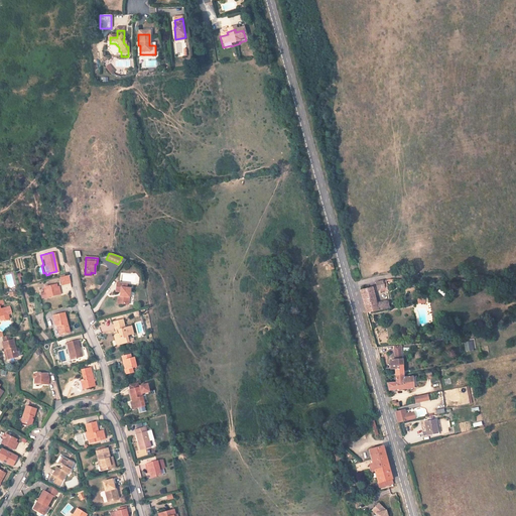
[(69,282),(67,274),(57,276),(59,284),(69,282)]
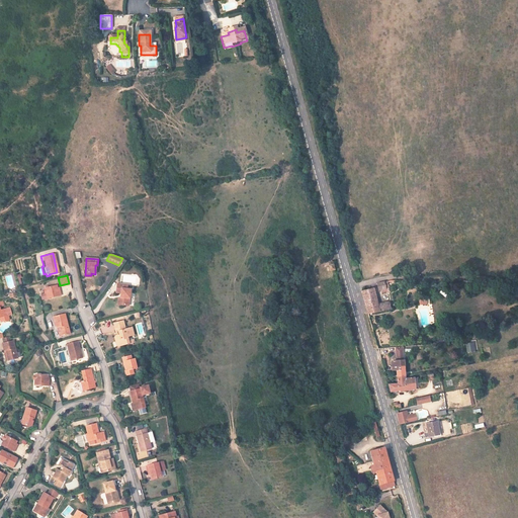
[(119,297),(118,304),(127,305),(128,288),(125,287),(125,283),(115,282),(115,291),(119,291),(119,297)]
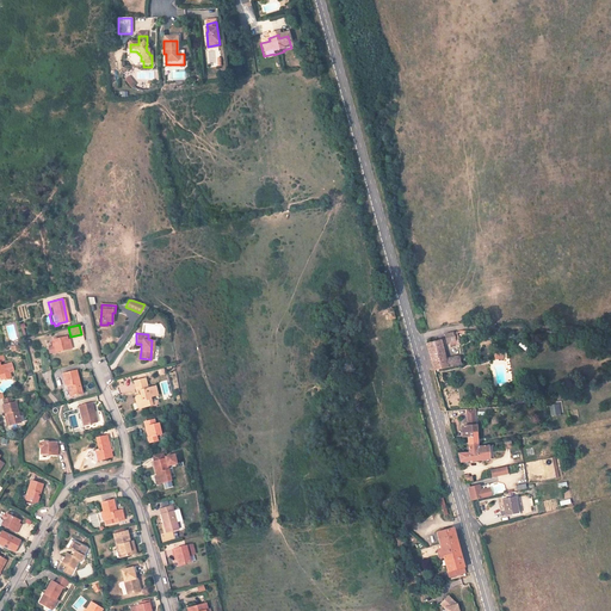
[(65,335),(50,339),(53,346),(55,346),(56,352),(68,349),(71,349),(68,341),(66,343),(66,340),(65,335)]
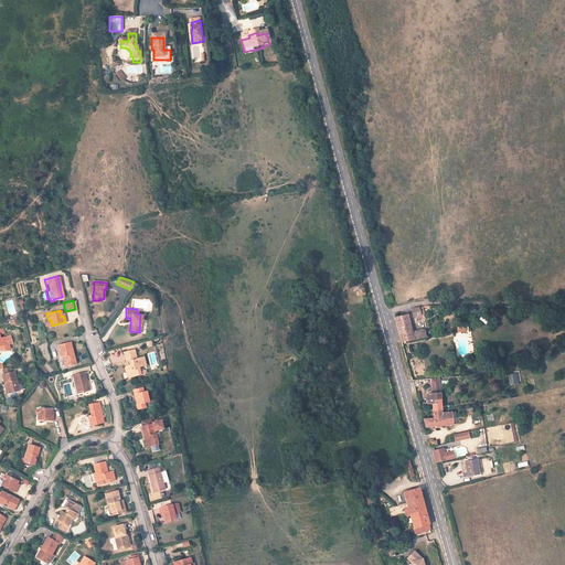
[(422,328),(419,319),(411,321),(413,330),(422,328)]
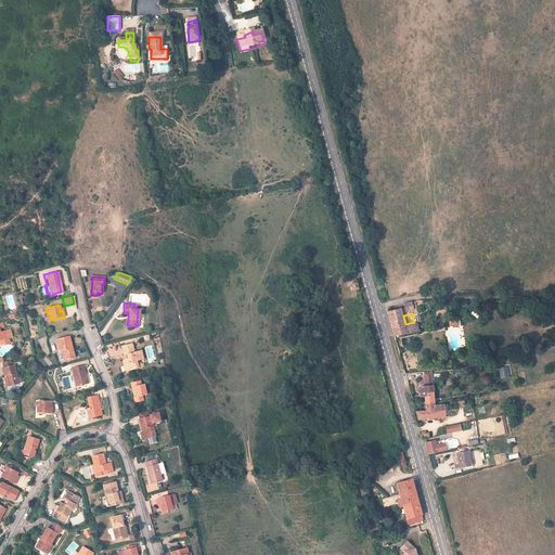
[(0,337),(1,343),(9,340),(8,336),(11,335),(9,327),(0,330),(0,325),(2,325),(1,320),(0,320),(0,337)]
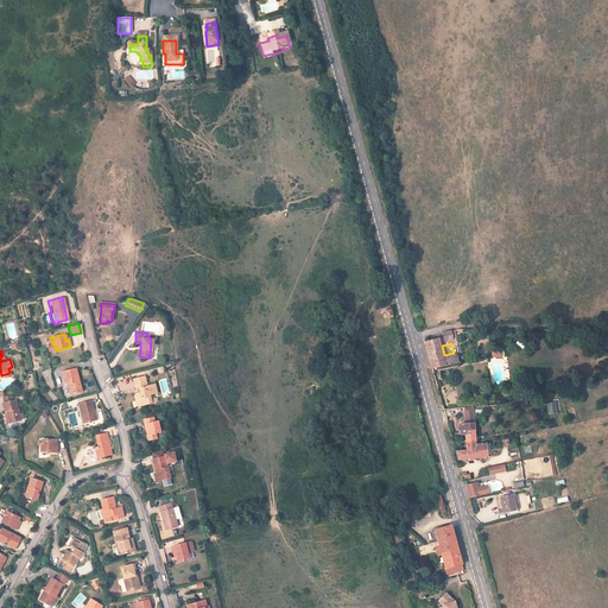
[(444,372),(438,350),(425,354),(432,381),(460,377),(457,369),(444,372)]
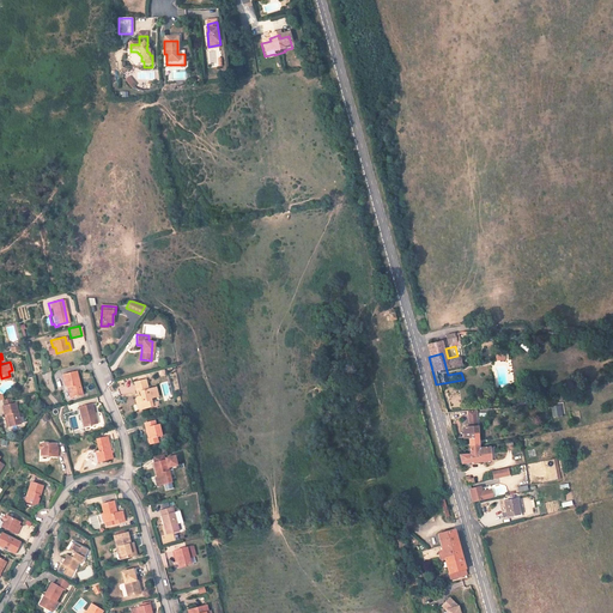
[(66,386),(68,396),(82,393),(74,370),(61,374),(65,387),(66,386)]
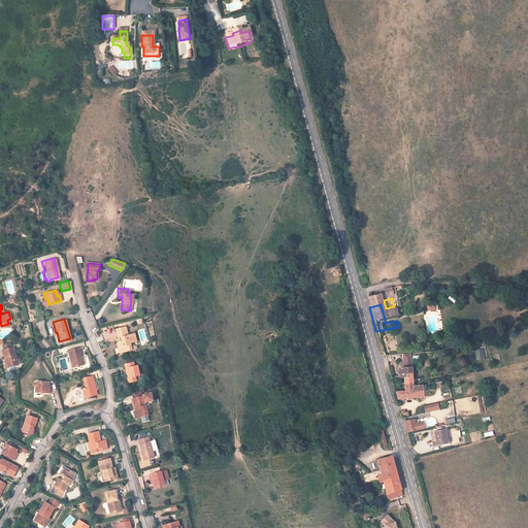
[(121,347),(122,352),(131,350),(130,347),(129,342),(136,340),(134,332),(128,334),(125,326),(116,329),(118,337),(121,336),(122,340),(118,341),(119,347),(121,347)]
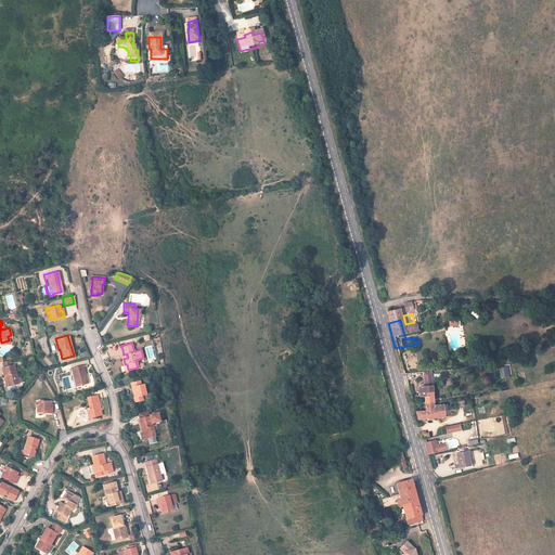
[(1,368),(3,376),(5,375),(9,385),(17,383),(13,364),(10,364),(9,359),(1,361),(2,366),(1,368)]
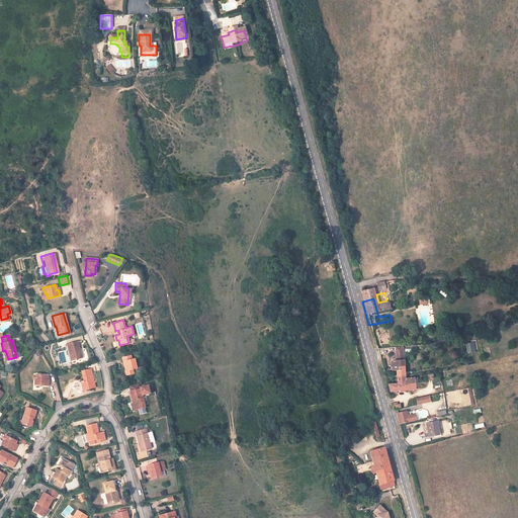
[(70,353),(71,359),(82,357),(77,340),(66,343),(68,353),(70,353)]
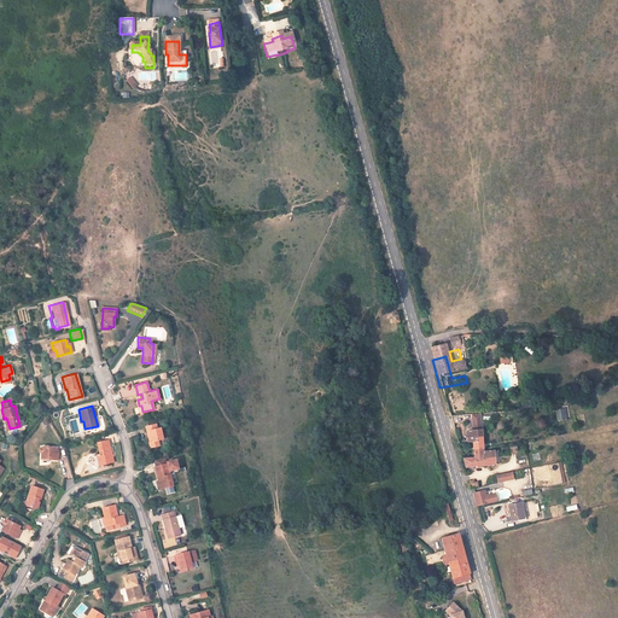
[(557,419),(566,419),(566,407),(557,407),(557,419)]
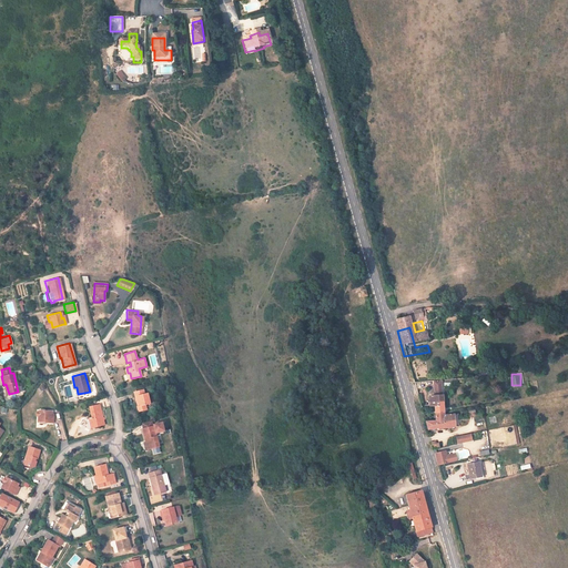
[(434,393),(443,393),(443,379),(434,381),(434,393)]
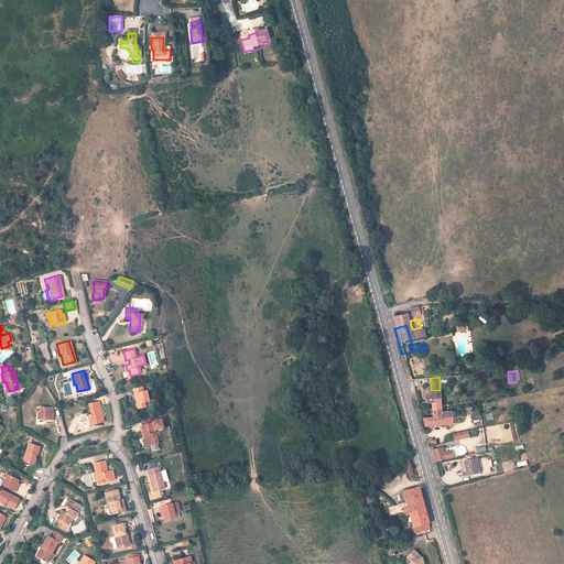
[(138,402),(137,402),(136,402),(137,407),(145,405),(144,400),(149,399),(145,389),(143,389),(141,384),(132,388),(133,392),(136,392),(138,402)]
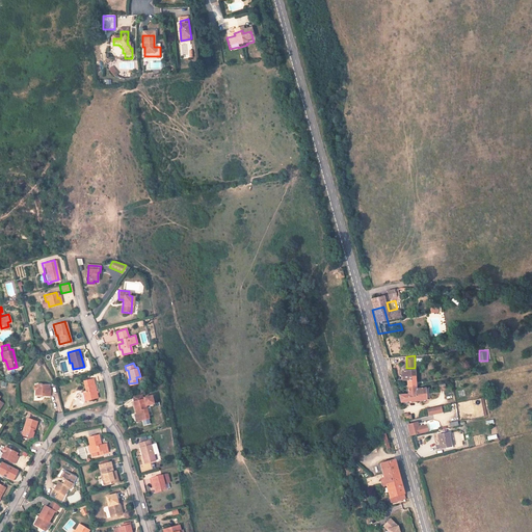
[(83,391),(85,400),(97,397),(91,377),(80,380),(83,391)]
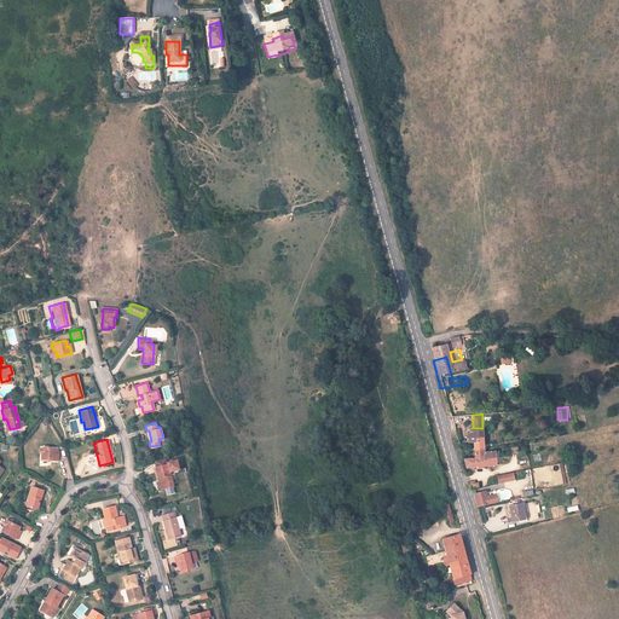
[(42,453),(42,458),(57,460),(58,455),(56,453),(56,450),(56,446),(40,446),(40,452),(42,453)]
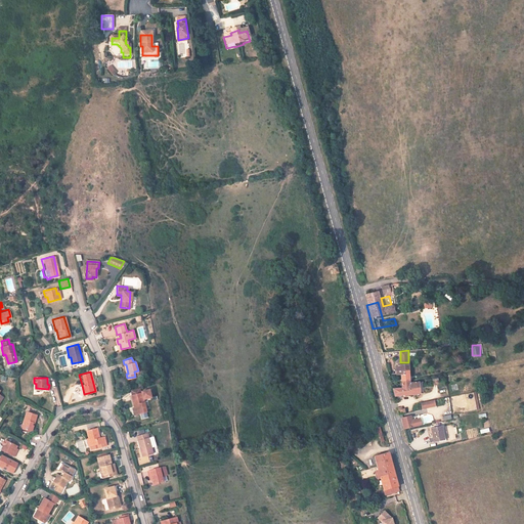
[(130,394),(133,406),(135,413),(146,410),(142,398),(149,396),(147,388),(140,390),(140,391),(130,394)]
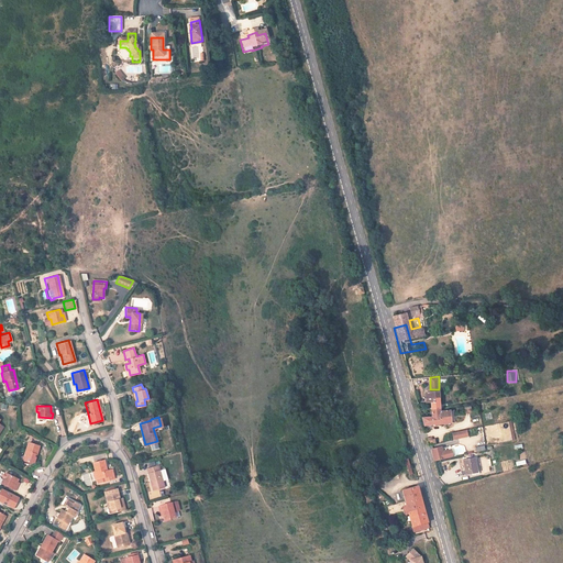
[(490,442),(515,439),(512,422),(487,426),(490,442)]
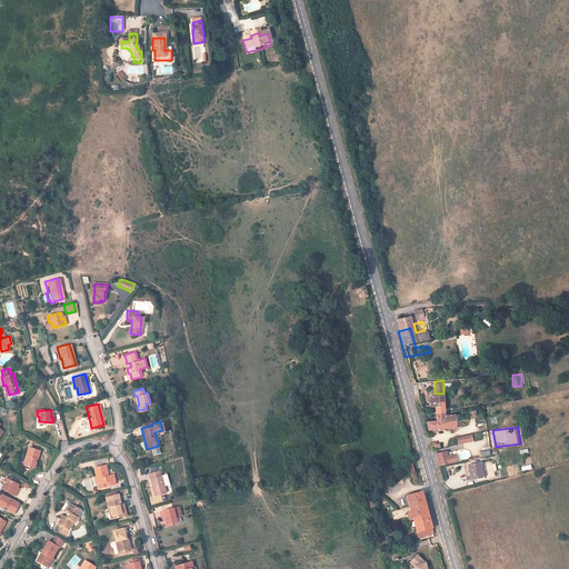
[(451,445),(450,435),(443,435),(443,431),(437,432),(432,433),(430,433),(426,435),(429,446),(451,445)]
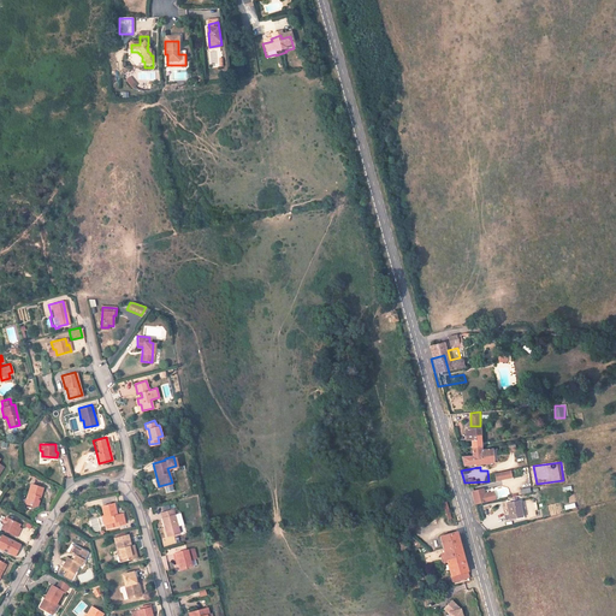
[(511,471),(495,473),(496,481),(513,478),(511,471)]
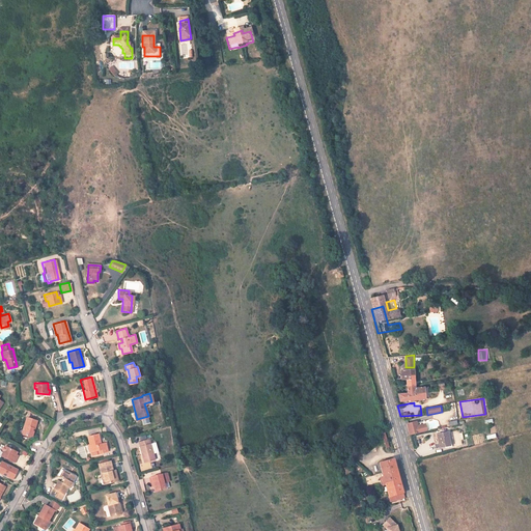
[(23,428),(24,429),(23,435),(29,437),(32,436),(33,430),(32,429),(33,427),(34,427),(36,420),(26,417),(23,428)]
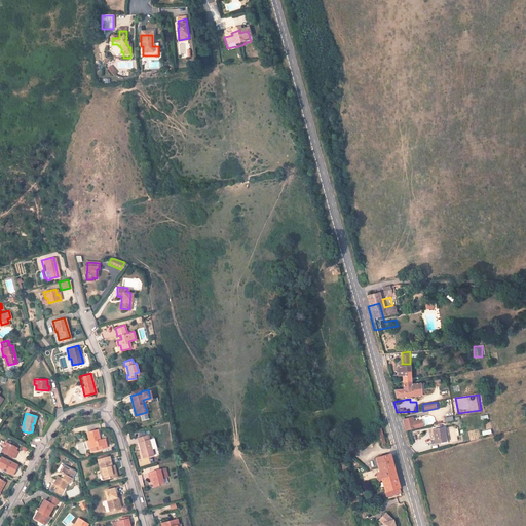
[(422,419),(414,421),(413,417),(403,419),(405,430),(423,427),(422,419)]
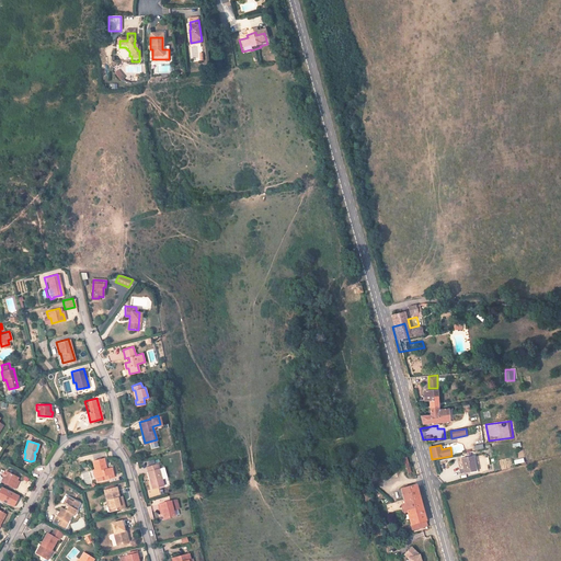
[(462,472),(476,471),(474,456),(461,457),(462,472)]
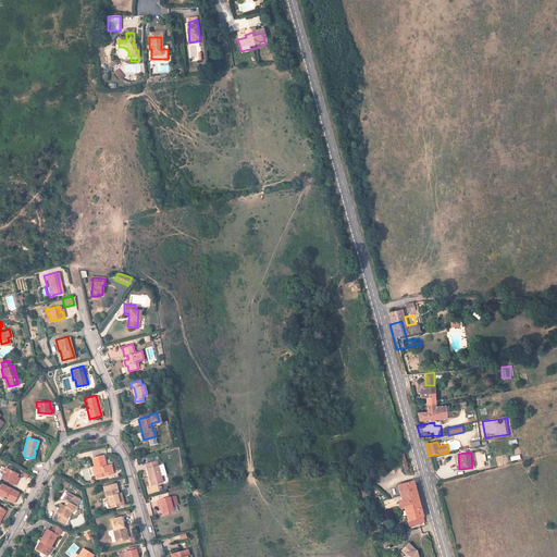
[(112,472),(110,462),(103,463),(101,454),(91,456),(93,465),(95,473),(96,477),(112,472)]
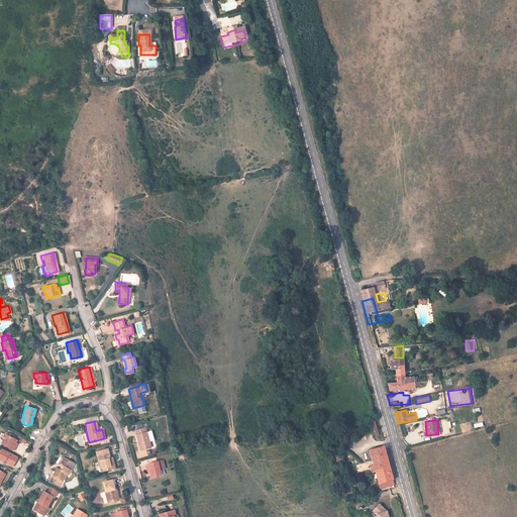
[(376,434),(376,437),(379,437),(375,422),(370,423),(371,428),(374,428),(376,434)]
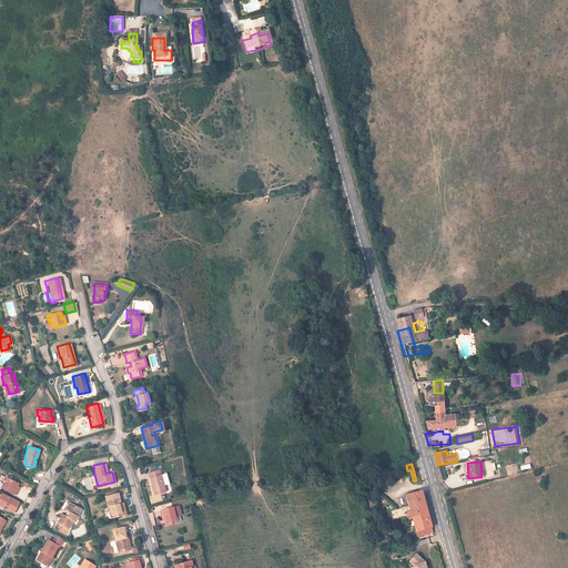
[(449,478),(446,466),(434,467),(437,480),(449,478)]
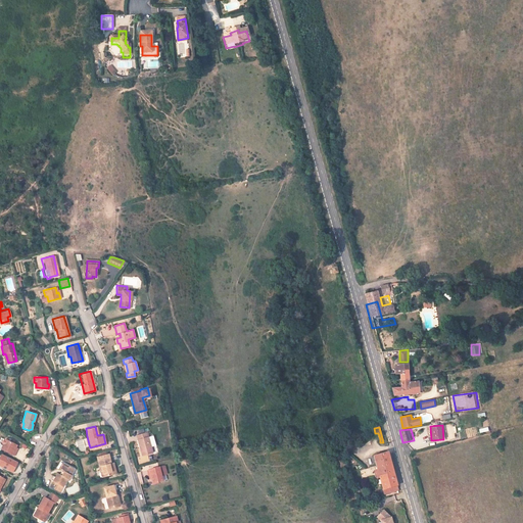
[(147,431),(136,434),(138,438),(139,438),(141,445),(140,445),(142,455),(153,452),(151,446),(156,445),(153,434),(148,436),(147,431)]
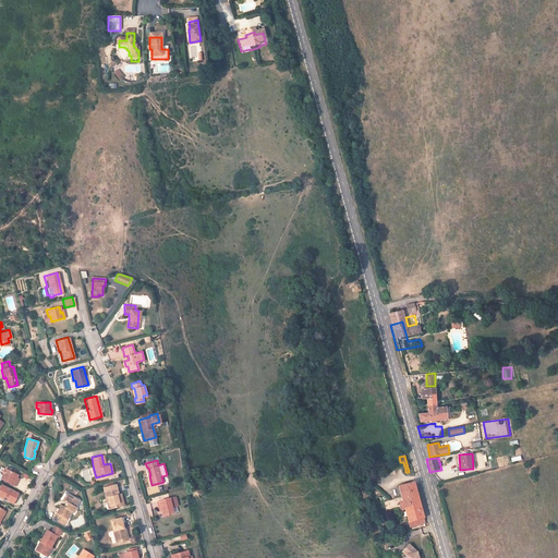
[(5,475),(3,478),(15,485),(17,481),(15,480),(16,476),(19,473),(7,468),(3,474),(5,475)]
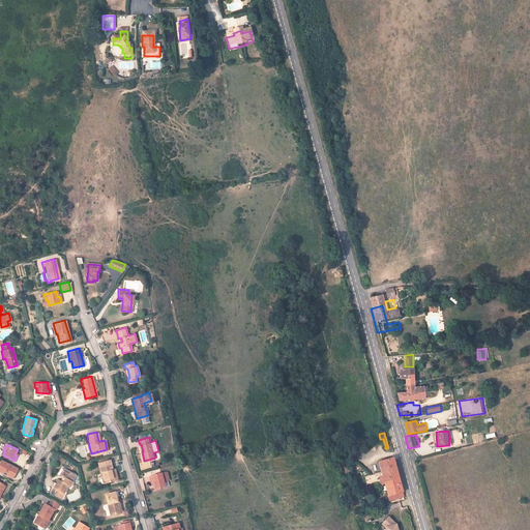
[(448,459),(445,447),(436,448),(438,461),(448,459)]
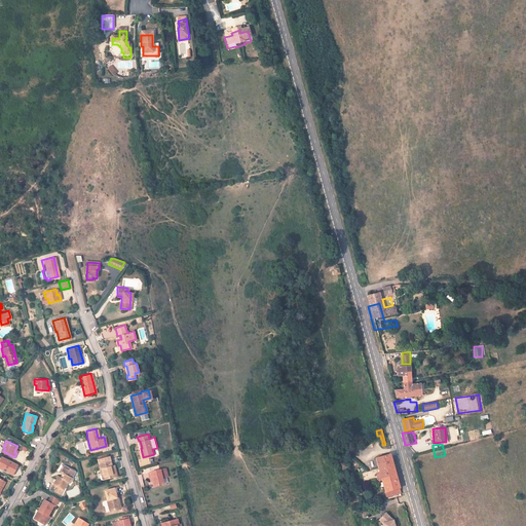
[(102,467),(105,478),(116,475),(113,464),(111,465),(109,455),(98,458),(100,468),(102,467)]
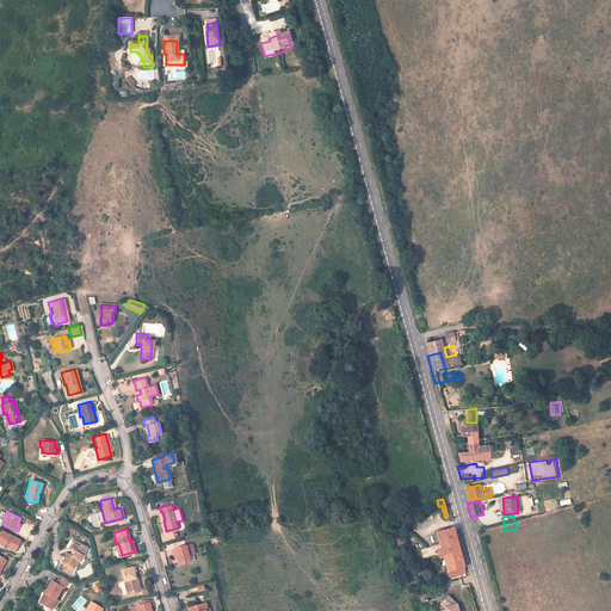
[(1,530),(0,531),(0,545),(16,553),(22,539),(1,530)]
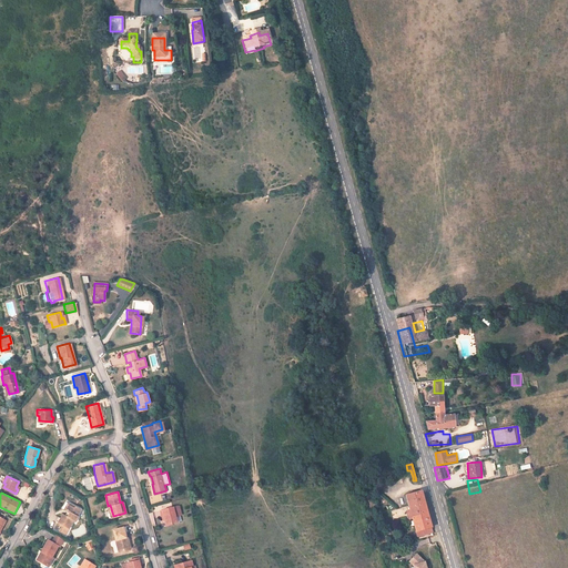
[(426,536),(434,534),(423,493),(407,496),(411,508),(408,509),(412,521),(414,521),(417,533),(424,531),(426,536)]
